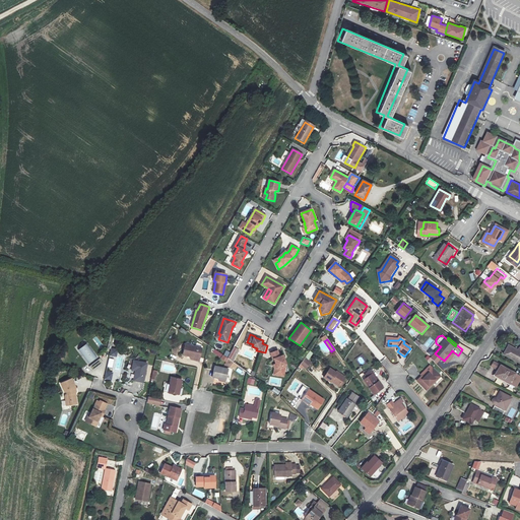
[(519,345),(512,341),(507,351),(519,358),(519,345)]
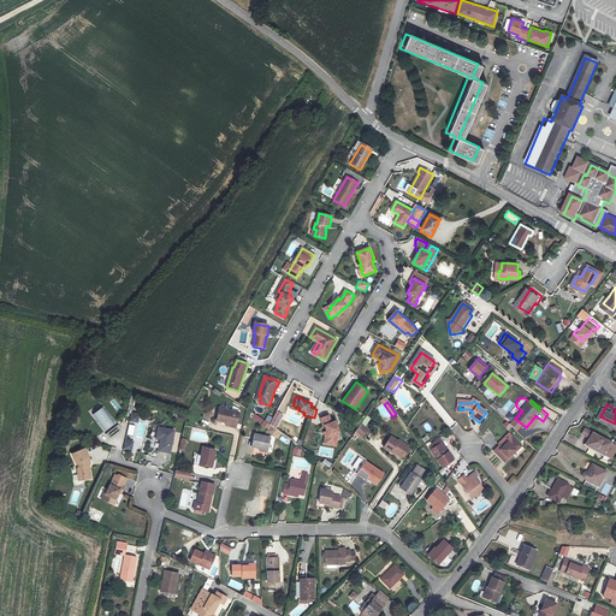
[(105,408),(94,415),(106,431),(116,424),(105,408)]
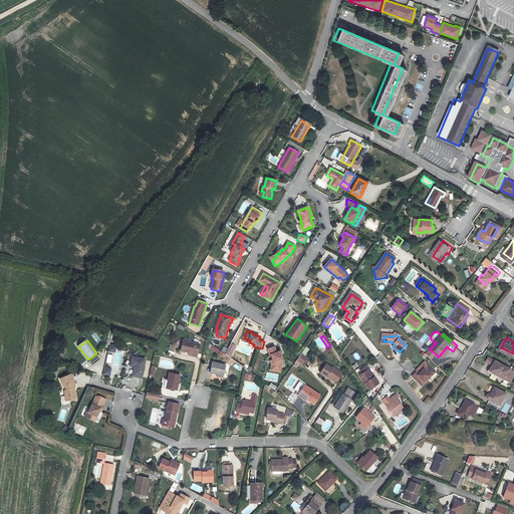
[(199,344),(183,340),(181,351),(189,353),(189,351),(197,353),(199,344)]
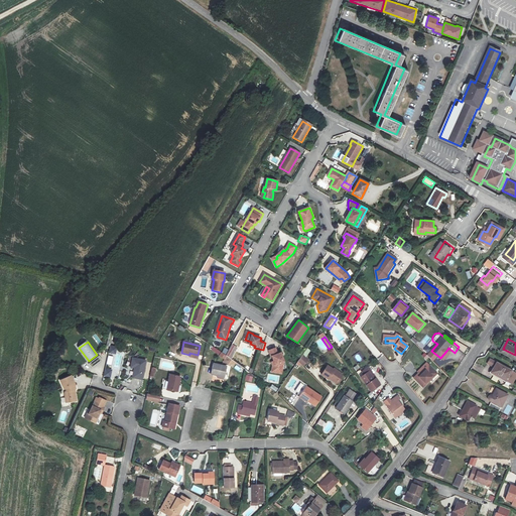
[(110,346),(109,354),(115,355),(117,347),(110,346)]
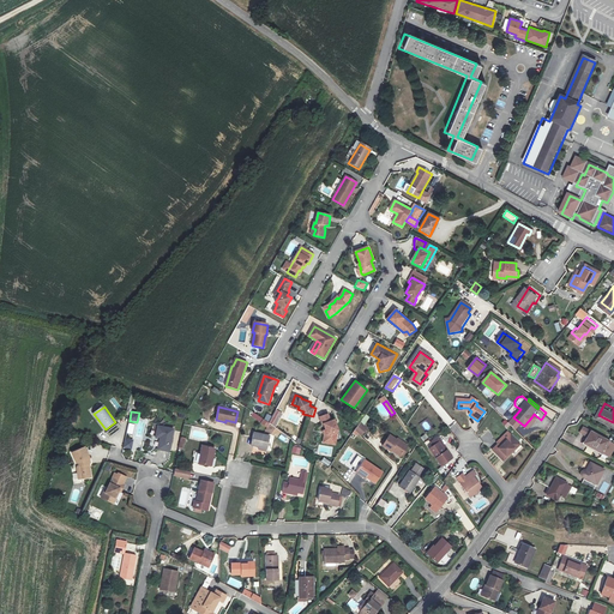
[(251,417),(266,427),(269,423),(253,414),(251,417)]
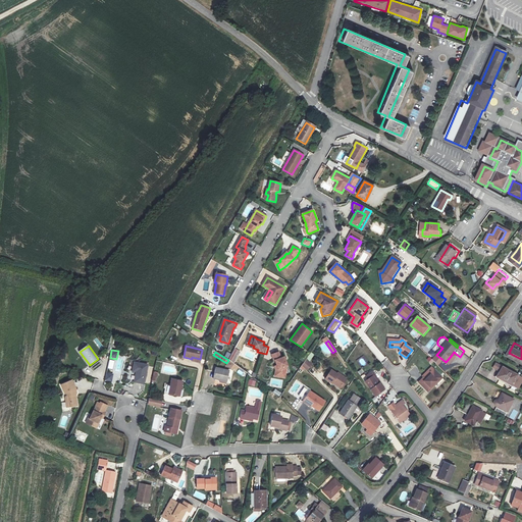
[(279,353),(272,355),(274,362),(275,361),(277,366),(279,371),(278,375),(285,376),(288,367),(289,367),(284,358),(281,359),(279,353)]
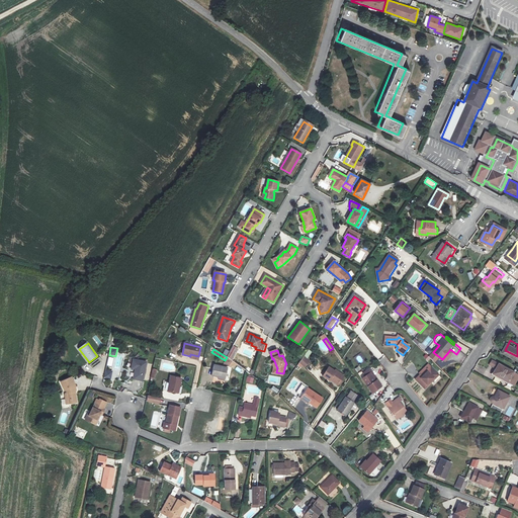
[(360,353),(354,357),(359,364),(365,359),(360,353)]
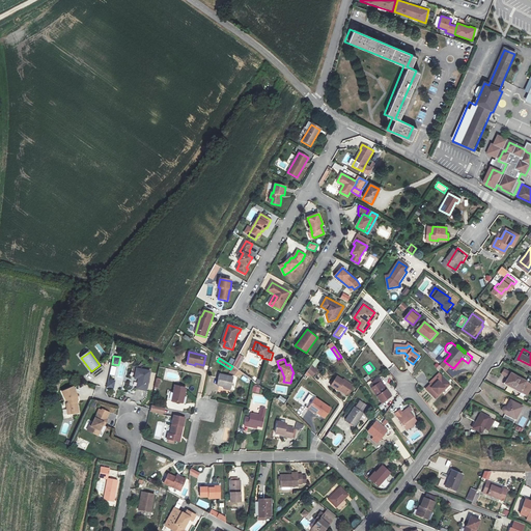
[(319,371),(313,365),(309,371),(313,376),(319,371)]
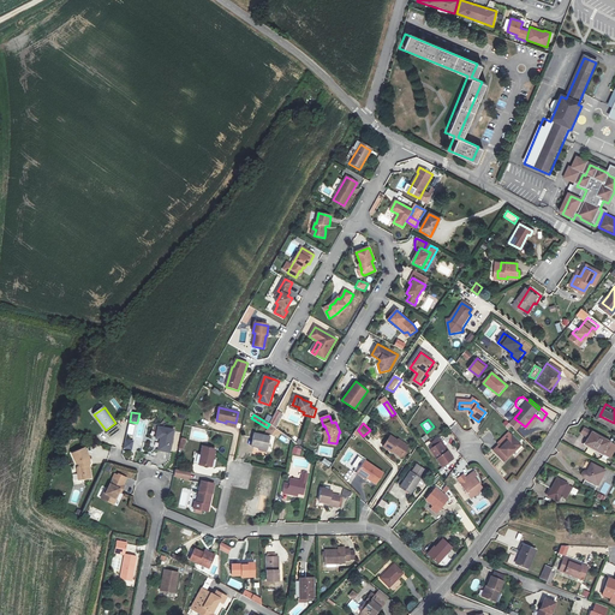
[(121,429),(119,425),(117,425),(107,433),(106,435),(108,439),(121,429)]
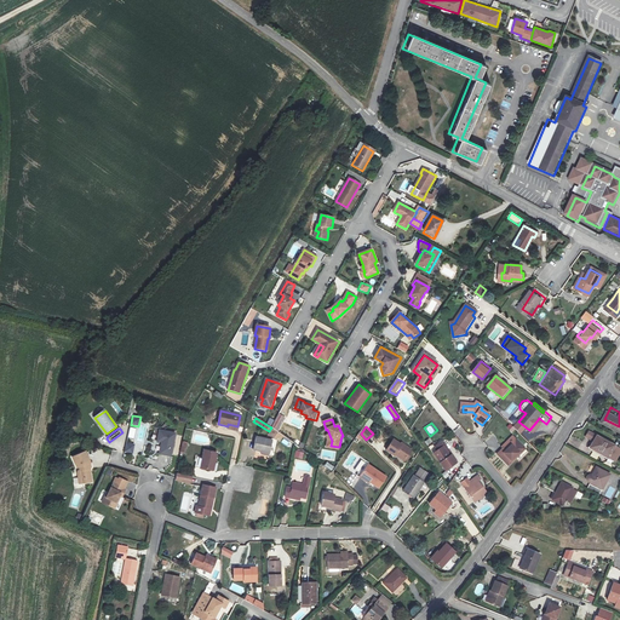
[(526,429),(522,432),(529,441),(533,436),(526,429)]
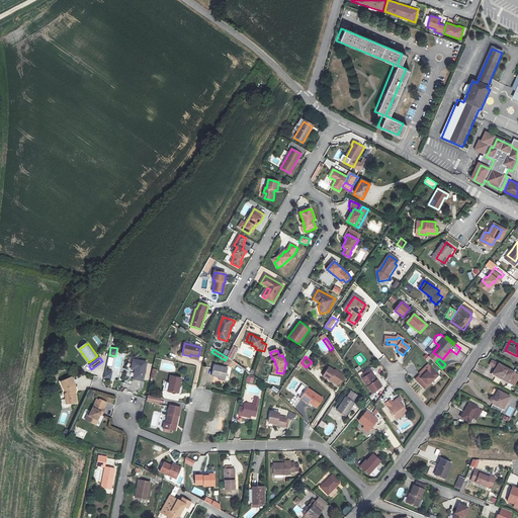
[(148,362),(135,359),(134,368),(137,369),(135,378),(145,380),(148,362)]
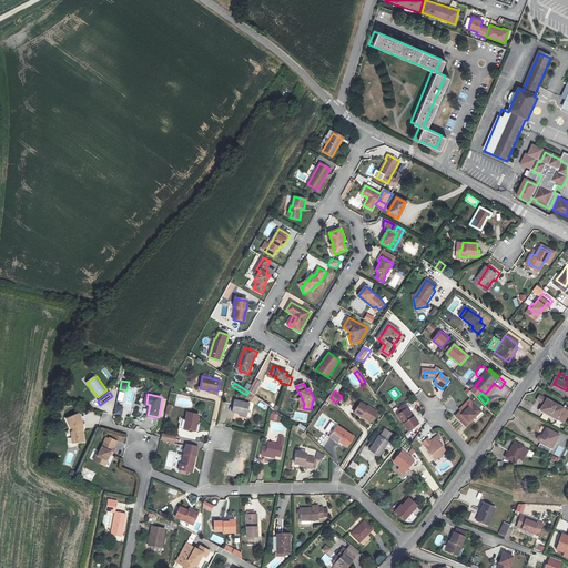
[(539,394),(535,401),(541,404),(546,397),(539,394)]
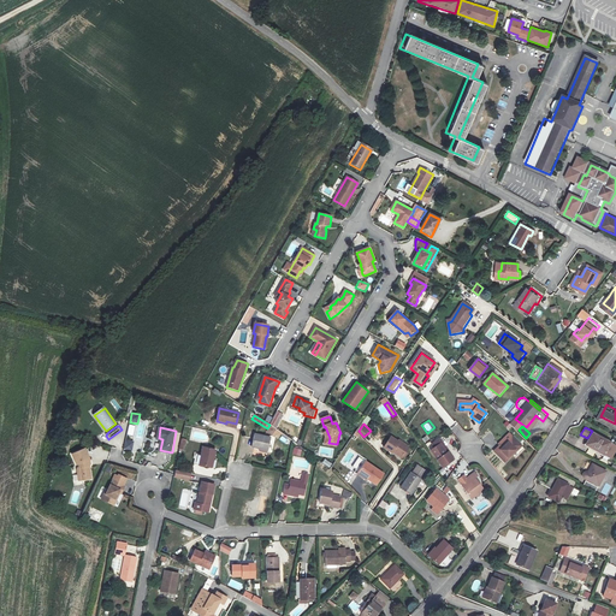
[(593,437),(591,443),(612,455),(615,449),(615,438),(596,427),(591,436),(593,437)]
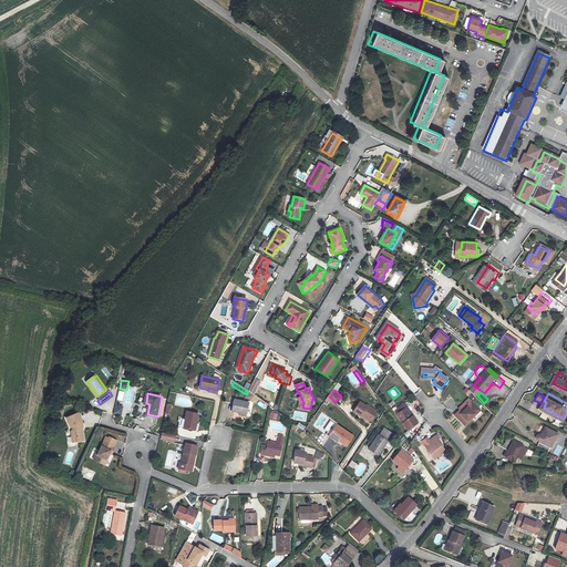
[(301,398),(299,399),(300,402),(299,410),(310,411),(310,409),(302,408),(303,403),(301,398)]
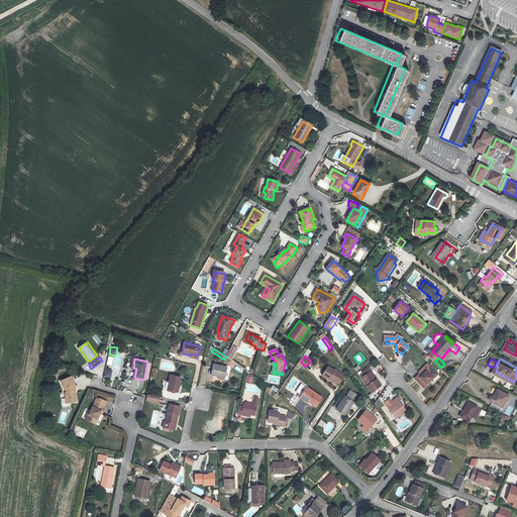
[(227,366),(213,364),(211,374),(218,375),(217,378),(225,379),(227,366)]
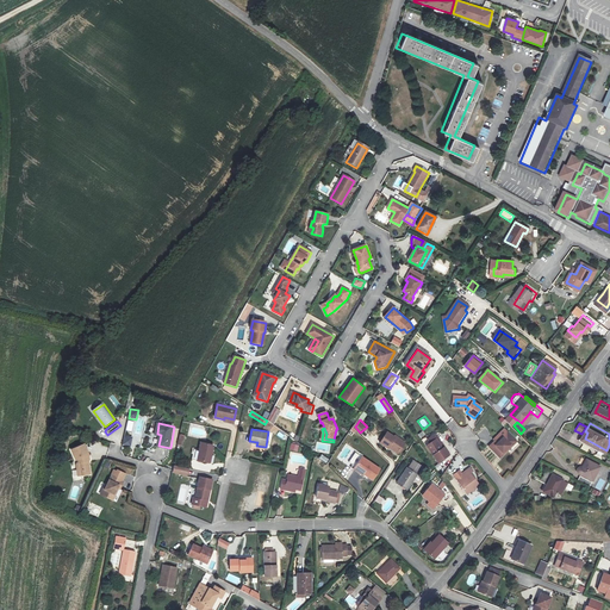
[(518,440),(510,433),(500,442),(497,440),(491,446),(503,456),(518,440)]
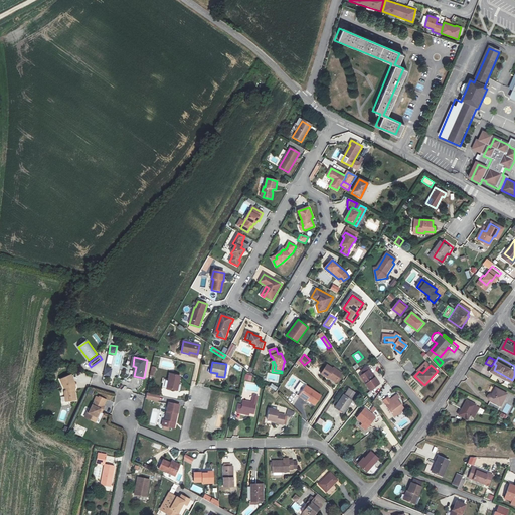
[(342,372),(336,368),(335,369),(330,366),(324,375),(329,378),(330,376),(334,378),(333,380),(338,383),(341,378),(339,377),(342,372)]
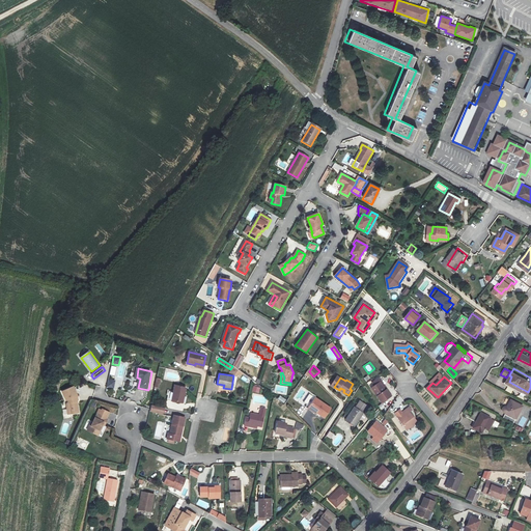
[(380,381),(372,386),(383,400),(391,394),(387,388),(386,389),(380,381)]
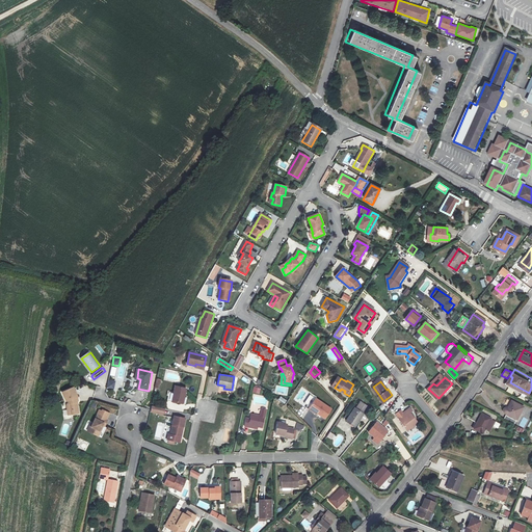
[(175,386),(171,401),(183,403),(184,396),(186,388),(175,386)]
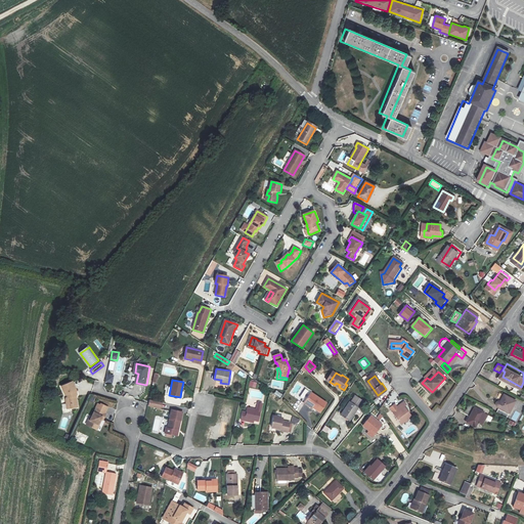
[(70,382),(60,387),(64,394),(67,394),(68,398),(66,399),(69,408),(78,406),(74,390),(75,389),(70,382)]
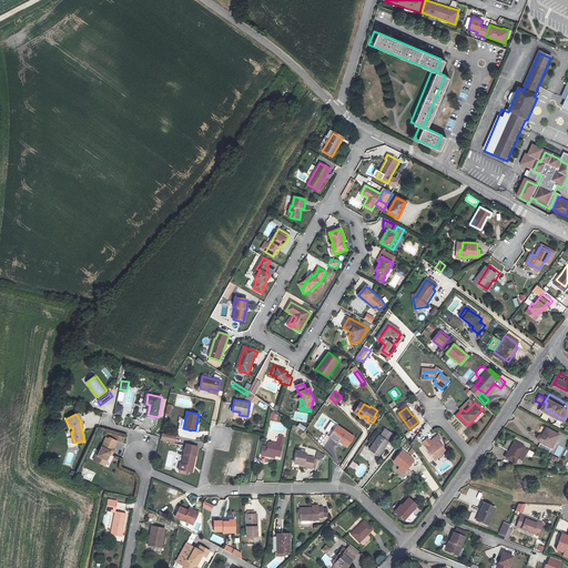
[(331,436),(338,425),(332,421),(326,429),(330,433),(327,435),(331,436)]
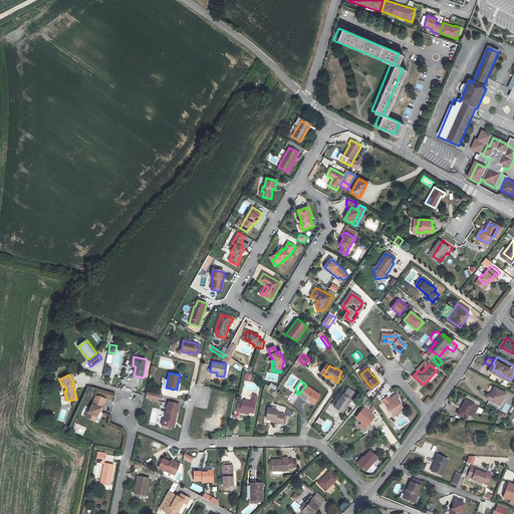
[(508,390),(496,382),(493,389),(489,390),(489,392),(489,394),(502,401),(508,390)]
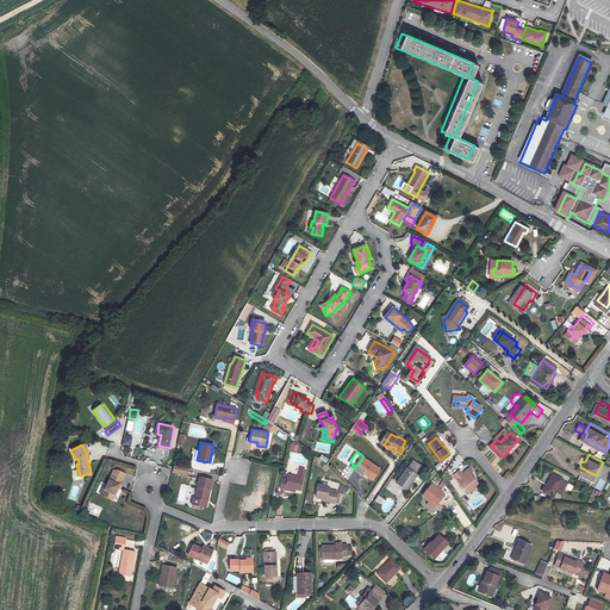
[(383,468),(363,455),(363,456),(355,468),(369,479),(371,477),(374,480),(383,468)]
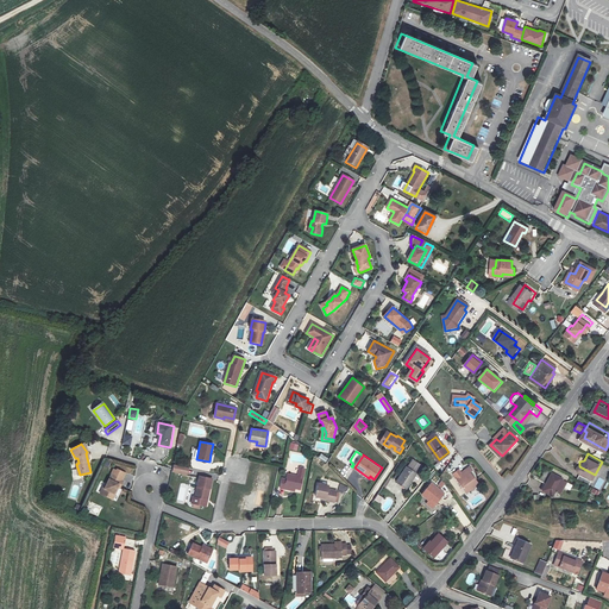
[(187,475),(188,468),(173,465),(171,472),(187,475)]
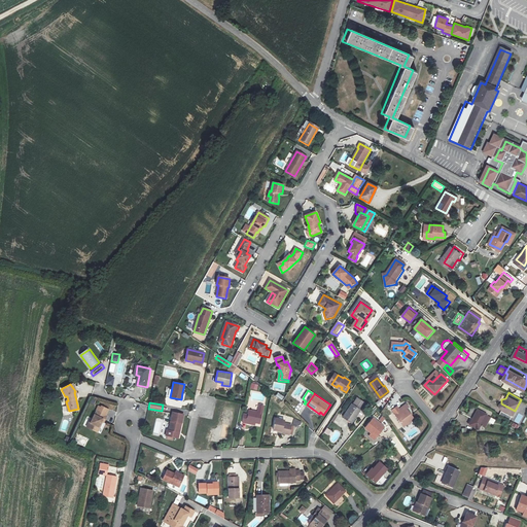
[(403,412),(398,416),(406,426),(408,425),(409,426),(413,423),(412,422),(416,419),(410,409),(412,408),(409,403),(401,409),(403,412)]
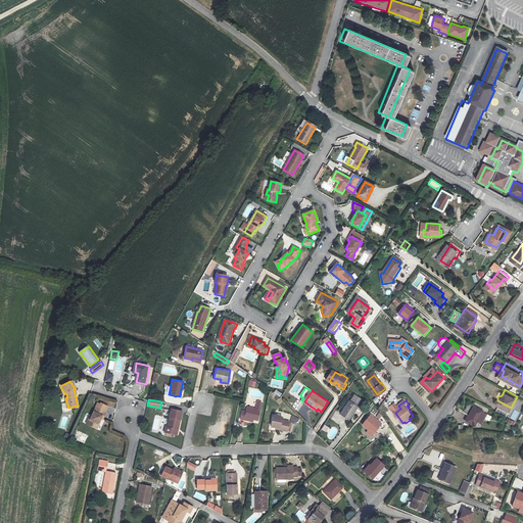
[(360,408),(352,402),(347,410),(345,409),(342,415),(351,421),(360,408)]
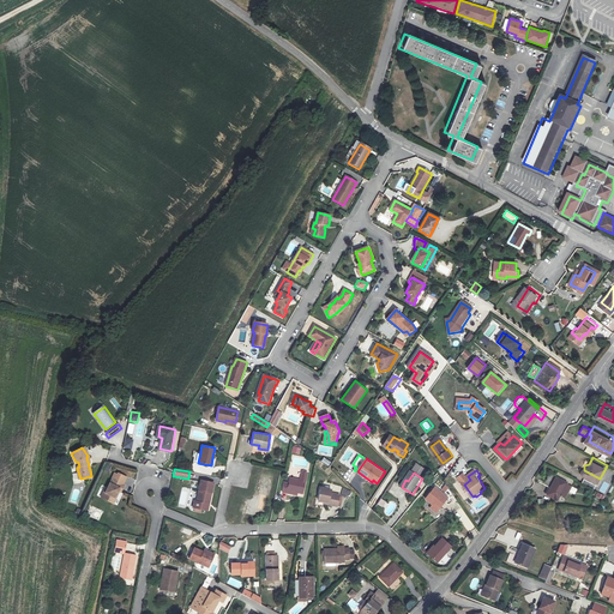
[(573,480),(561,474),(551,492),(561,498),(565,493),(569,495),(576,483),(572,482),(573,480)]
